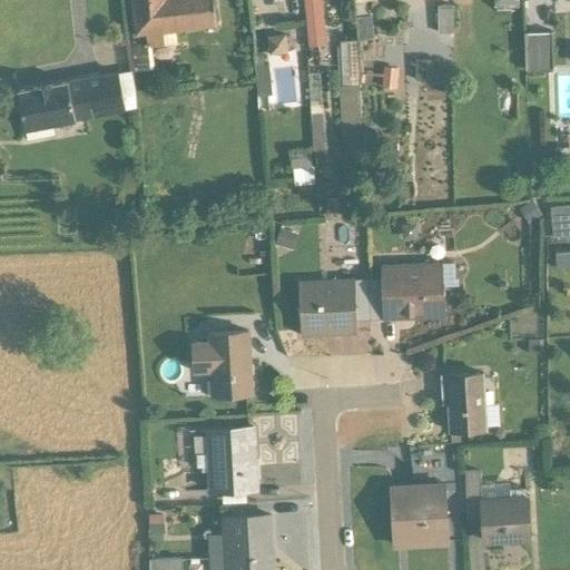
[(151,49),(176,46),(176,31),(215,28),(212,0),(128,0),(133,35),(131,36),(135,74),(154,72),(151,49)]
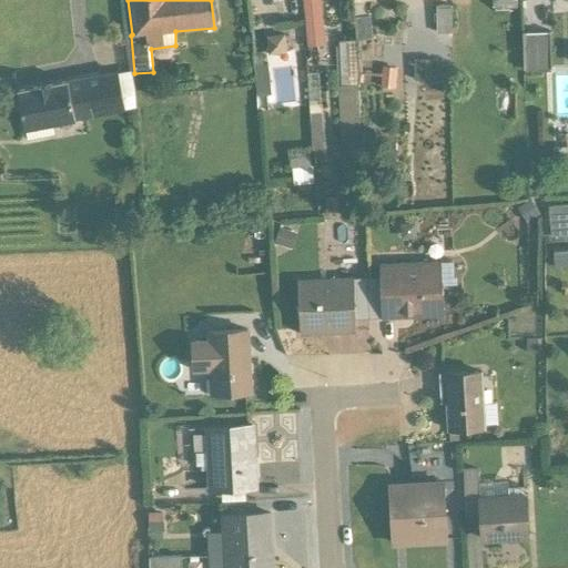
[(303,9),(307,47),(324,43),(318,0),(302,0),(303,9)]
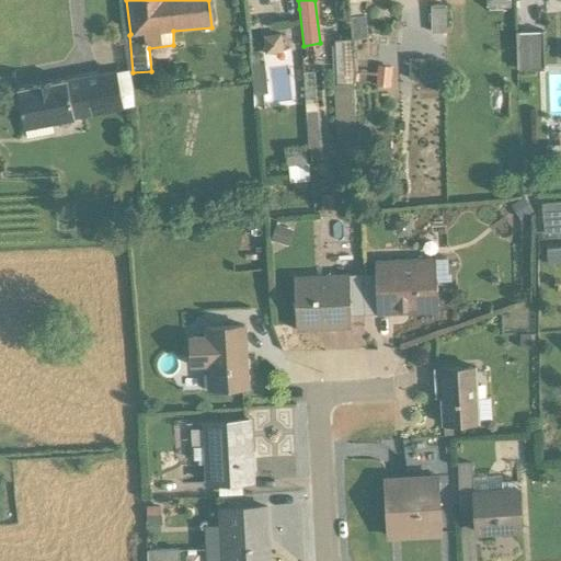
[(346,0),(348,39),(366,38),(364,16),(361,16),(359,1),(368,0),(367,0),(346,0)]
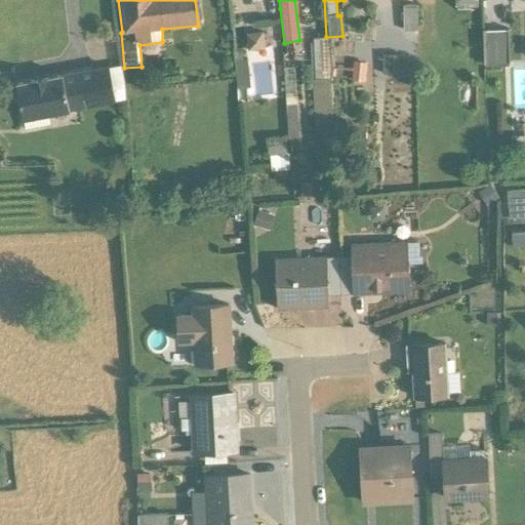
[(402,5),(402,31),(416,31),(416,5),(402,5)]
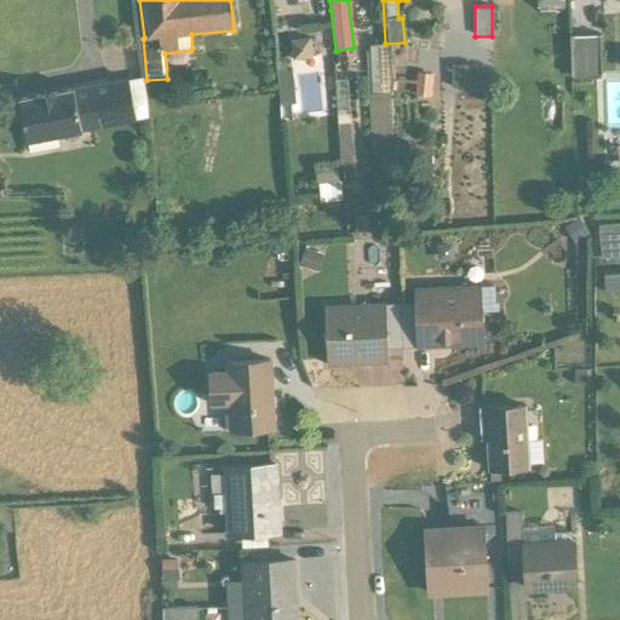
[(601,32),(572,33),(573,76),(602,75),(601,32)]
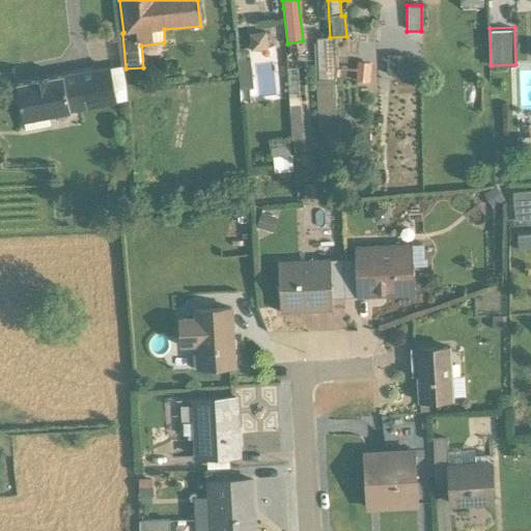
[(240,53),(242,91),(277,89),(276,80),(257,81),(256,63),(273,62),(271,29),(250,30),(251,52),(240,53)]
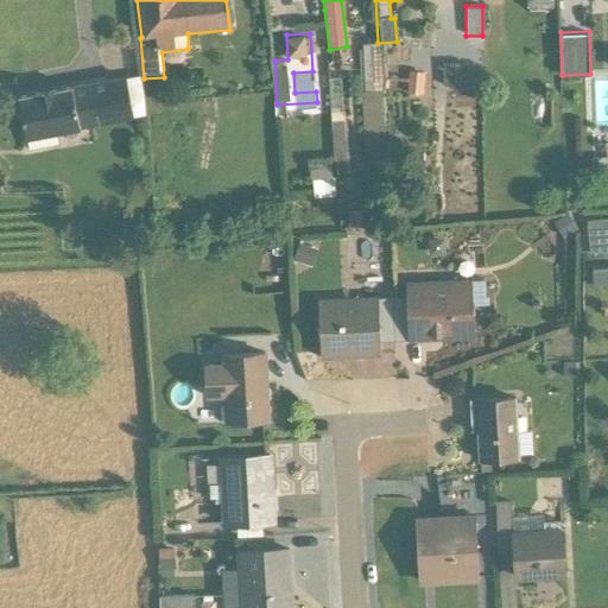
[(385,178),(378,43),(361,44),(361,49),(358,51),(363,179),(385,178)]
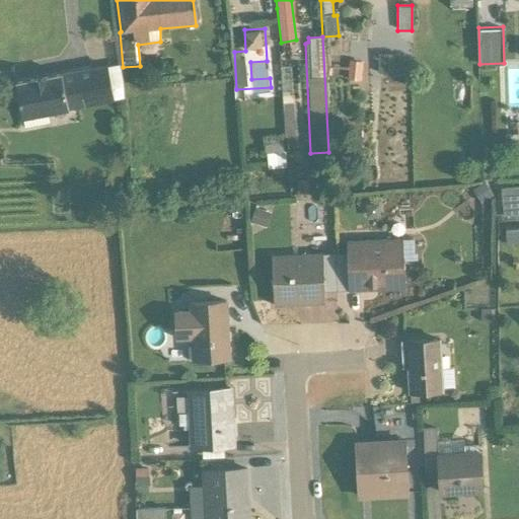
[(22,120),(24,128),(49,124),(48,115),(83,106),(84,107),(124,98),(119,64),(14,82),(20,120),(22,120)]
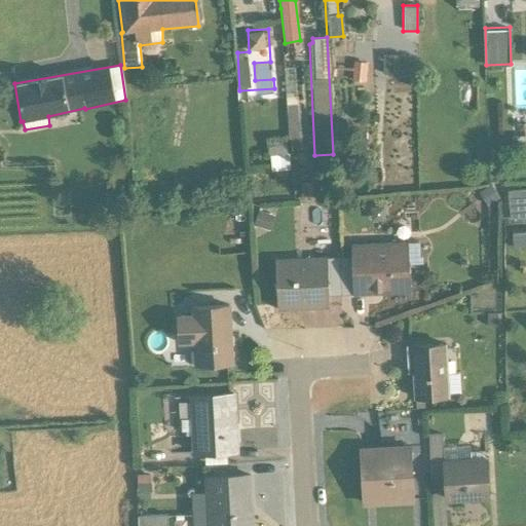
[(293,69),(284,69),(290,151),(299,150),(297,98),(295,97),(293,69)]
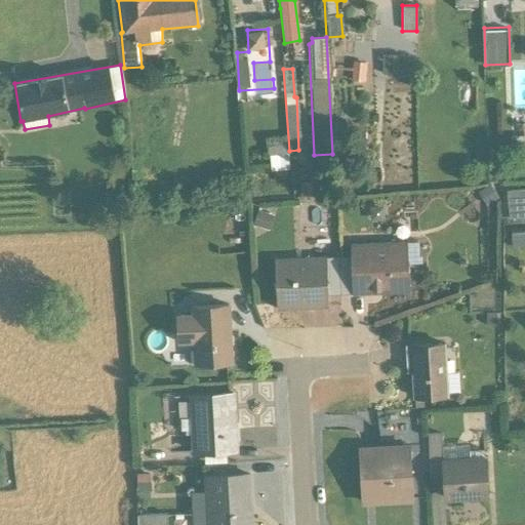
[(283,139),(266,140),(267,155),(269,155),(271,172),(288,170),(287,154),(285,154),(283,139)]
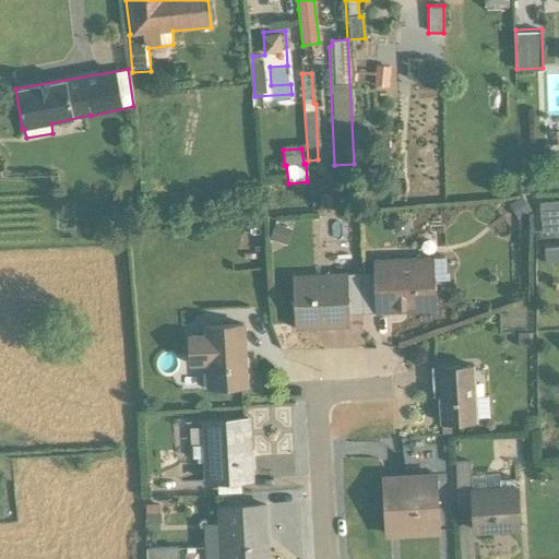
[(542,232),(558,230),(558,198),(540,199),(542,232)]
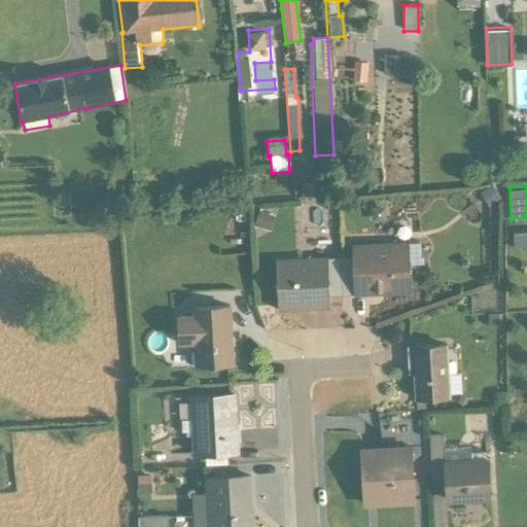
[(275,216),(258,211),(253,226),(270,232),(275,216)]
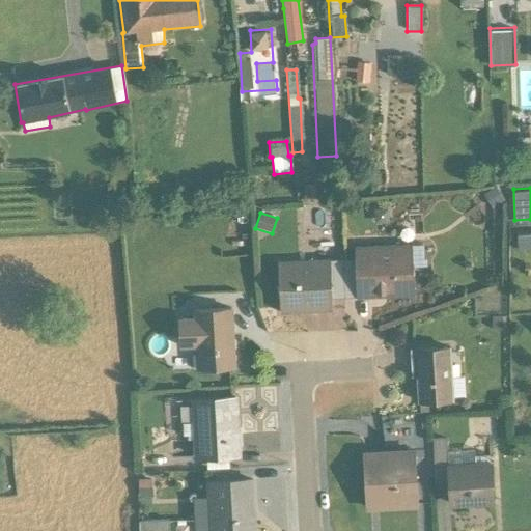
[(530,231),(519,232),(520,245),(530,245),(530,231)]
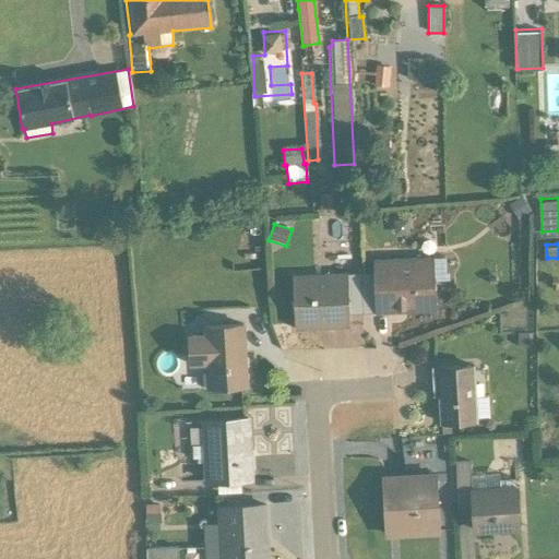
[(448,272),(444,272),(444,257),(371,260),(372,273),(360,273),(361,312),(373,312),(373,313),(436,311),(435,281),(448,281),(448,272)]
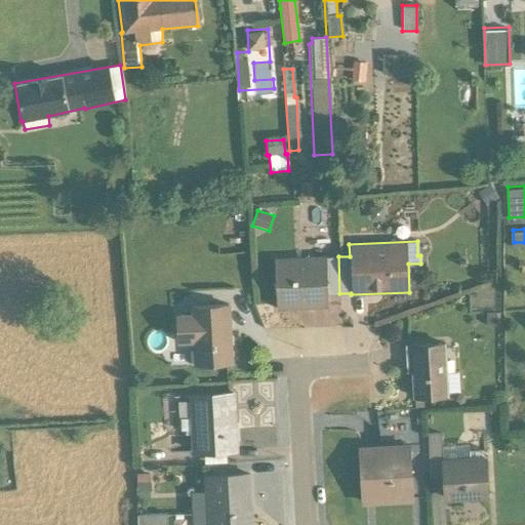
[(275,258),(277,309),(327,307),(327,294),(339,293),(338,256),(326,257),(326,255),(275,258)]
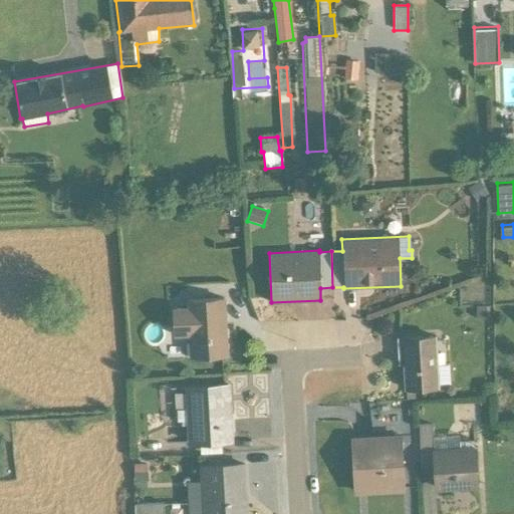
[(190,357),(228,355),(225,297),(186,299),(186,306),(171,308),(173,336),(188,336),(190,357)]
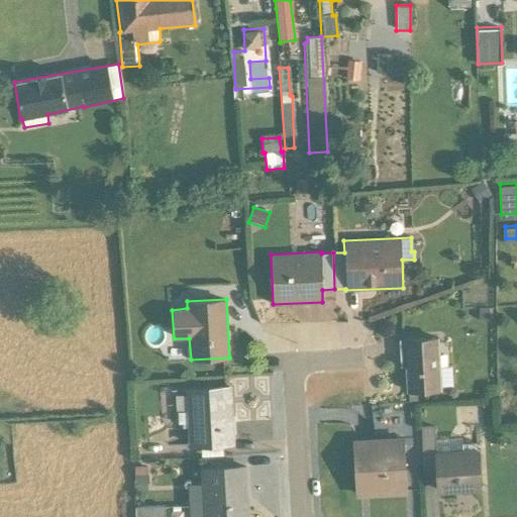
[(479,308),(479,322),(492,322),(492,308),(479,308)]
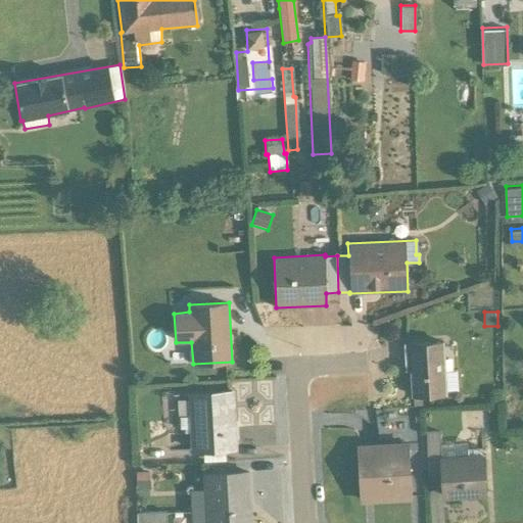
[(402,343),(403,371),(409,371),(411,397),(446,394),(446,391),(457,390),(456,371),(444,371),(443,341),(402,343)]
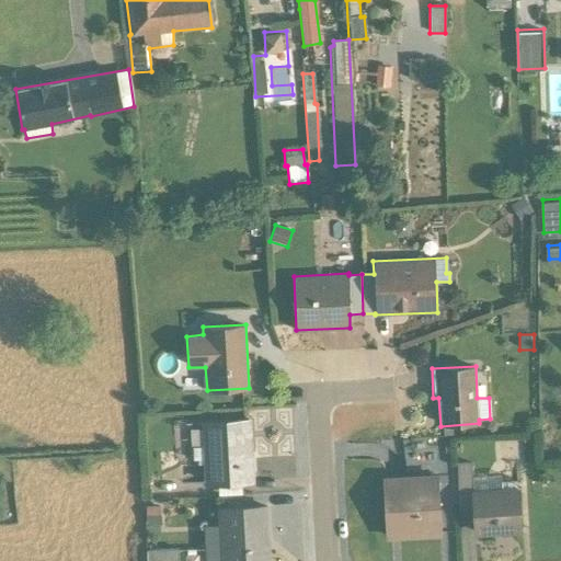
[(250,418),(201,420),(202,447),(192,447),(193,459),(197,459),(197,464),(203,464),(204,487),(217,485),(218,495),(242,494),(241,483),(254,483),(250,418)]
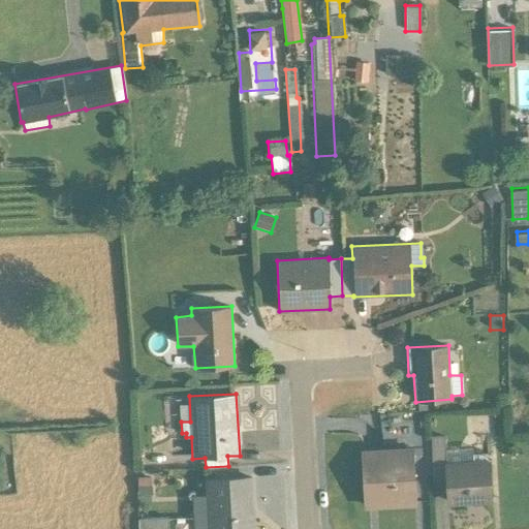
[(447,501),(490,499),(487,453),(472,453),(472,447),(444,448),(443,435),(430,436),(433,479),(445,479),(447,501)]
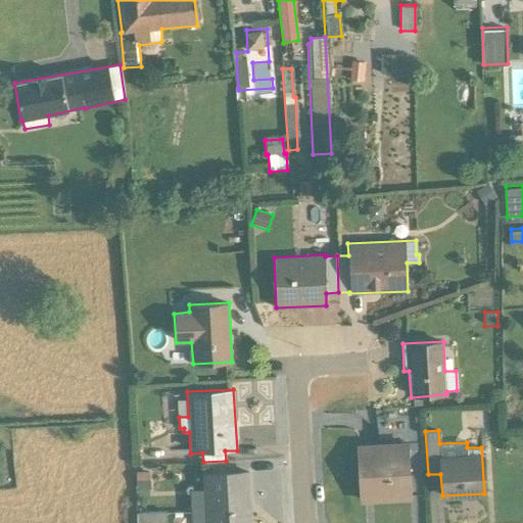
[(358,447),(361,501),(410,497),(407,444),(358,447)]
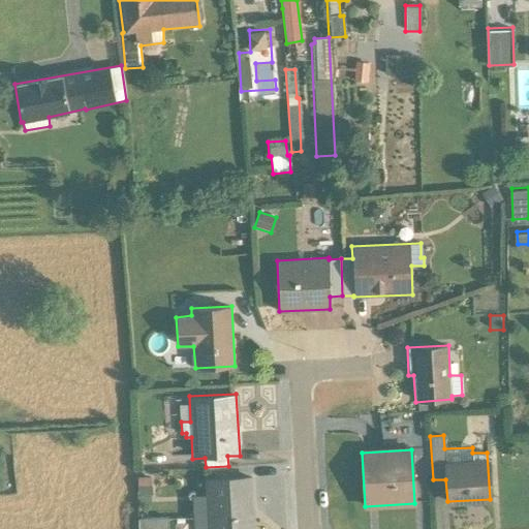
[(191,496),(193,528),(254,528),(252,476),(204,478),(205,495),(191,496)]
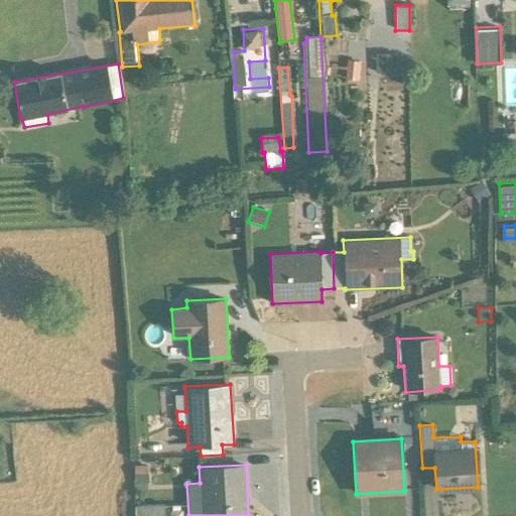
[(134,483),(147,483),(147,466),(134,467),(134,483)]
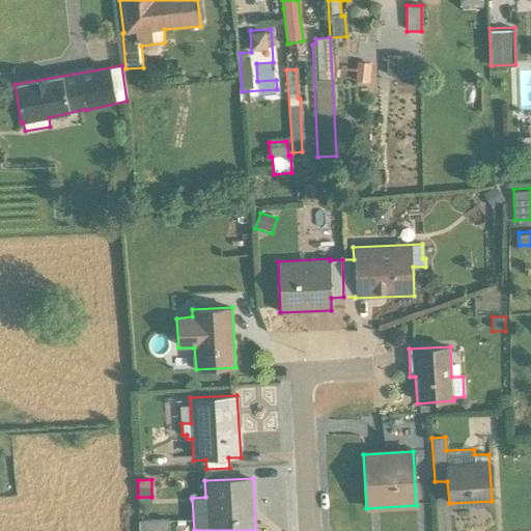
[(137,530),(168,530),(168,521),(138,521),(137,530)]
